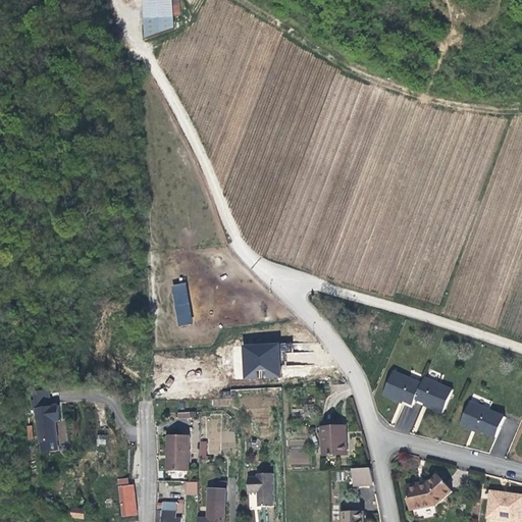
[(142,0),(145,36),(172,27),(170,0),(142,0)]
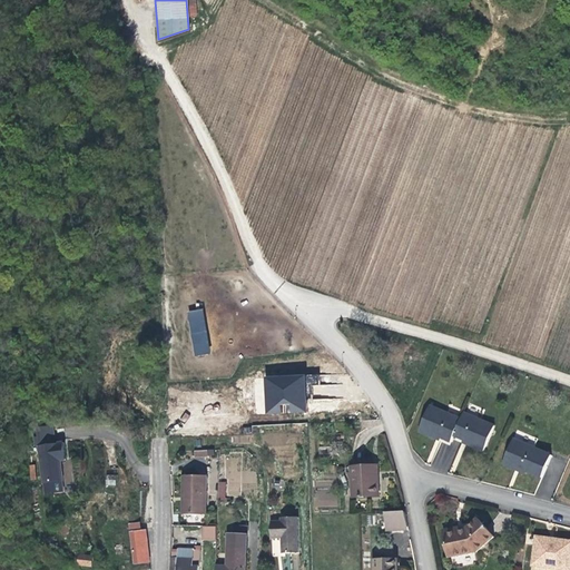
[(202,310),(186,313),(194,356),(209,354),(202,310)]
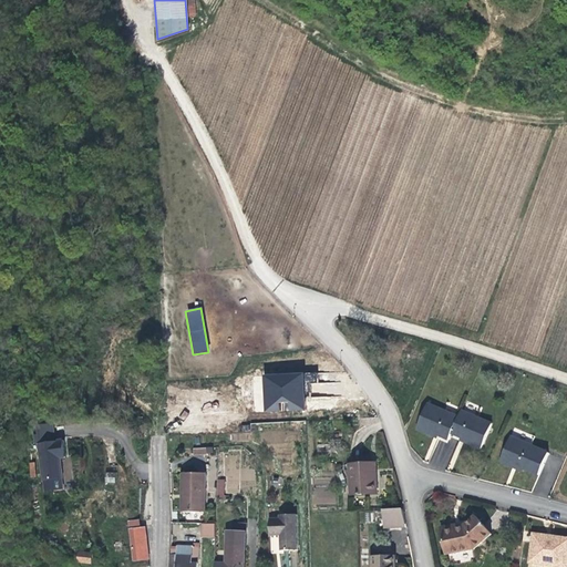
[(305,412),(303,373),(264,375),(265,413),(305,412)]
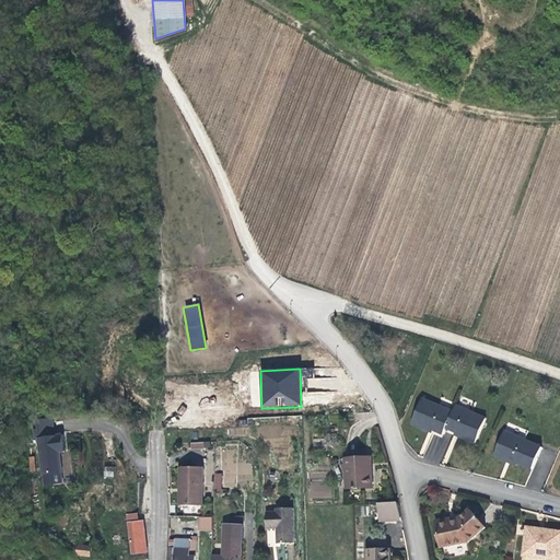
[(301,377),(311,376),(311,369),(301,369),(301,377)]
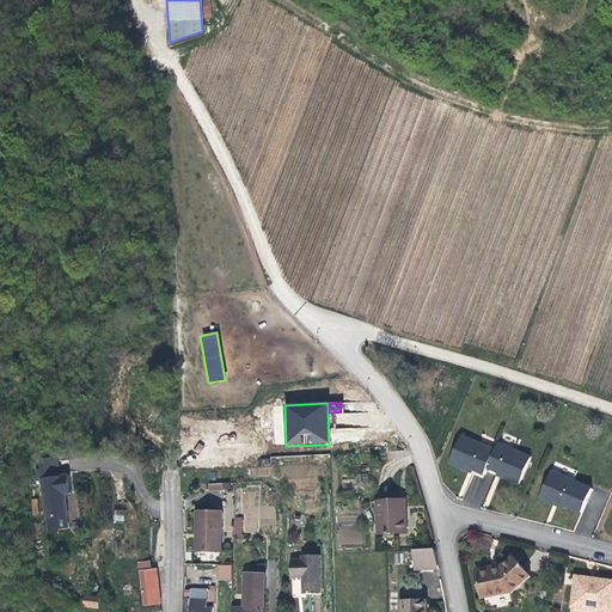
[(275,445),(285,444),(282,405),(273,407),(275,445)]
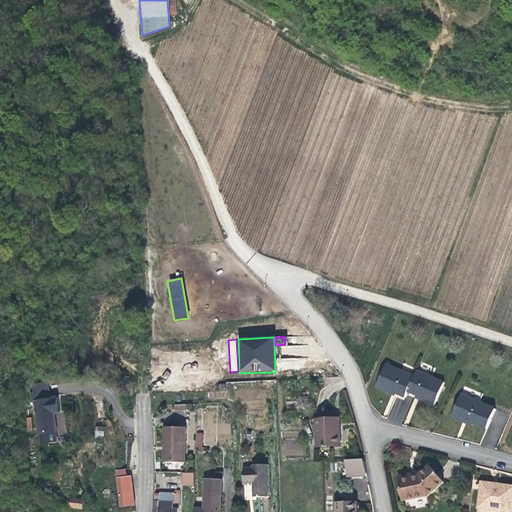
[(387,389),(405,396),(408,391),(414,376),(385,364),(375,387),(385,392),(387,389)]
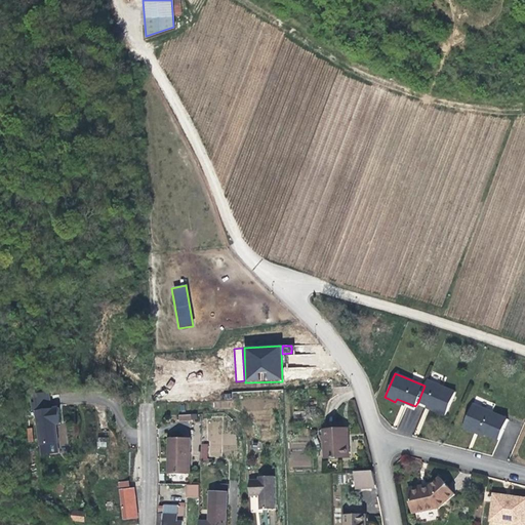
[(454,392),(443,387),(427,380),(425,386),(418,401),(434,407),(435,408),(435,410),(446,414),(454,392)]
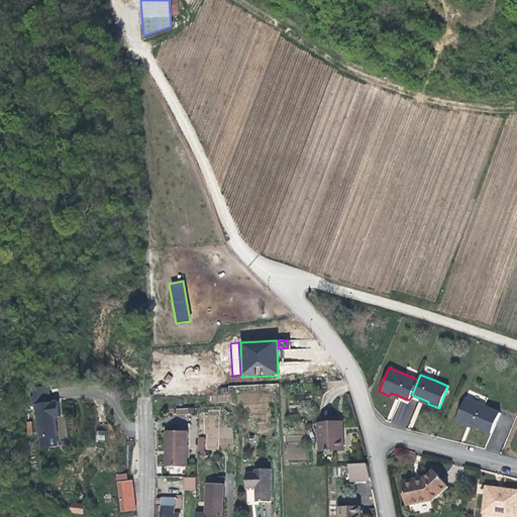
[(468,422),(492,433),(500,412),(466,397),(455,420),(467,425),(468,422)]
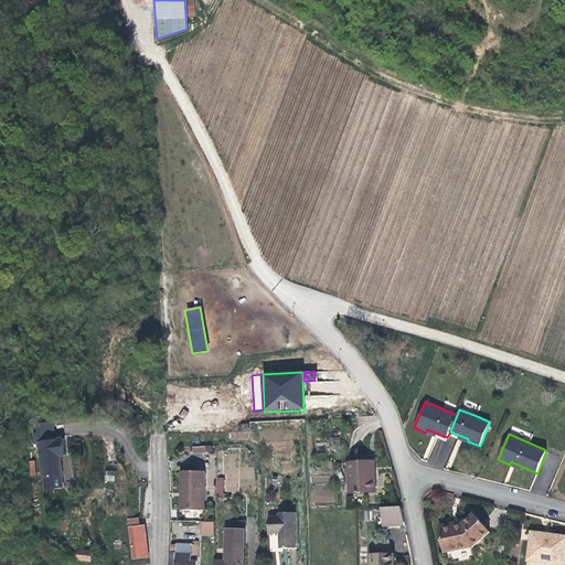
[(65,456),(63,439),(38,441),(43,491),(63,489),(60,457),(65,456)]
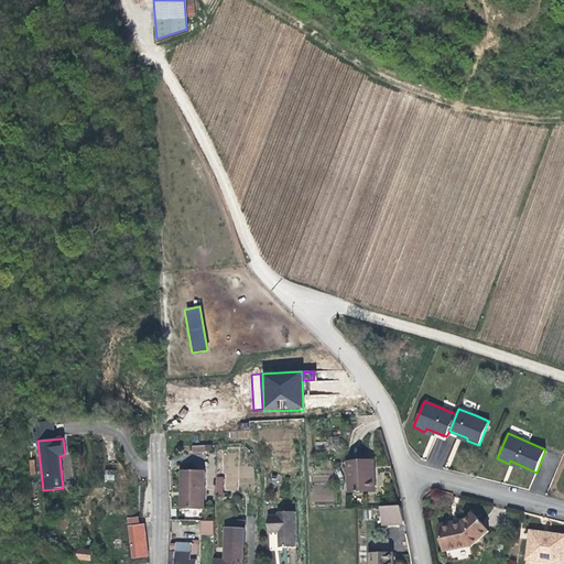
[(370,477),(369,461),(348,461),(349,491),(375,490),(375,477),(370,477)]
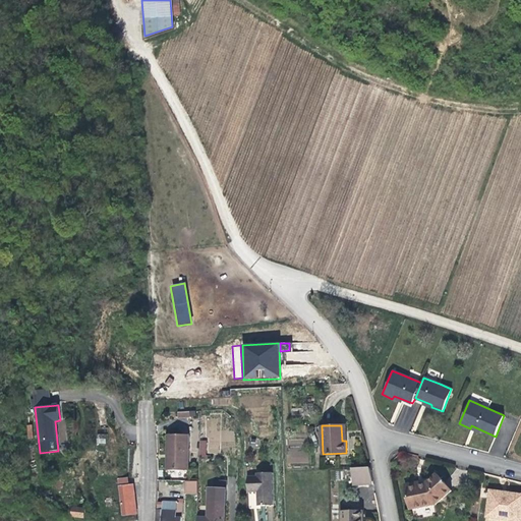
[(168,469),(188,470),(189,435),(167,435),(167,453),(169,453),(168,469)]
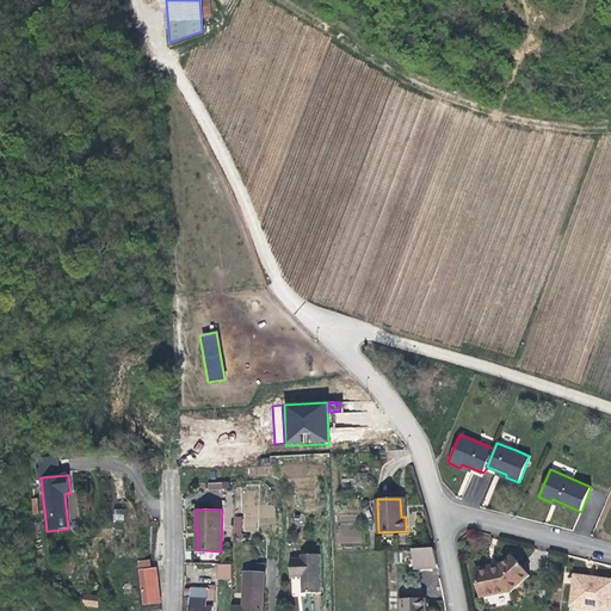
[(360,525),(340,526),(341,543),(362,542),(360,525)]
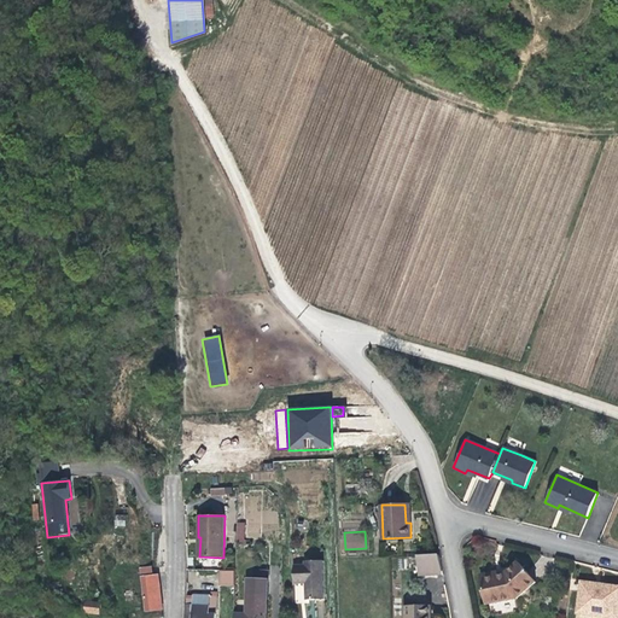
[(439,575),(438,554),(417,555),(418,575),(439,575)]
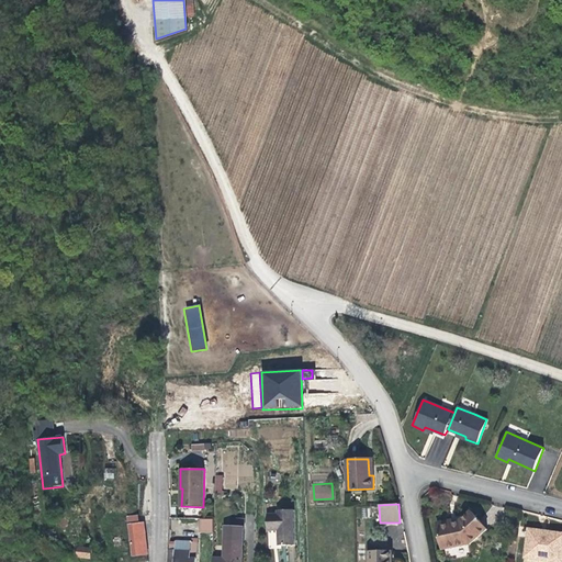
[(294,546),(294,510),(277,510),(277,514),(267,514),(267,531),(277,530),(277,546),(294,546)]
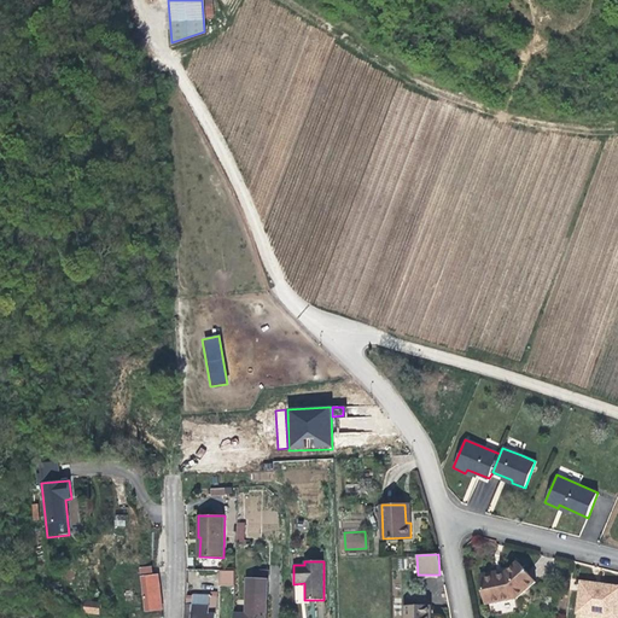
[(482,573),(487,604),(517,598),(537,581),(518,561),(506,572),(506,576),(499,577),(497,571),(482,573)]
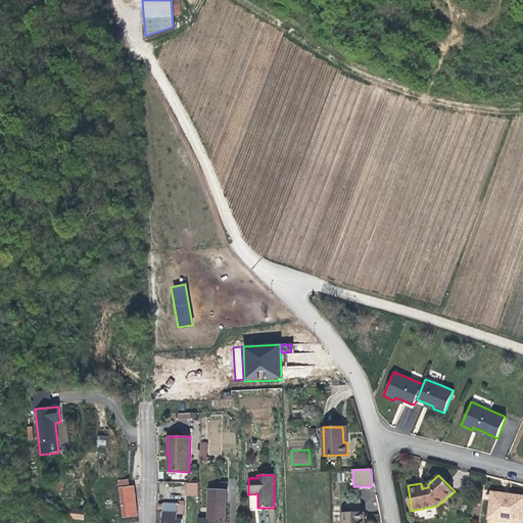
[(121,516),(136,515),(133,485),(128,485),(127,479),(119,479),(121,516)]
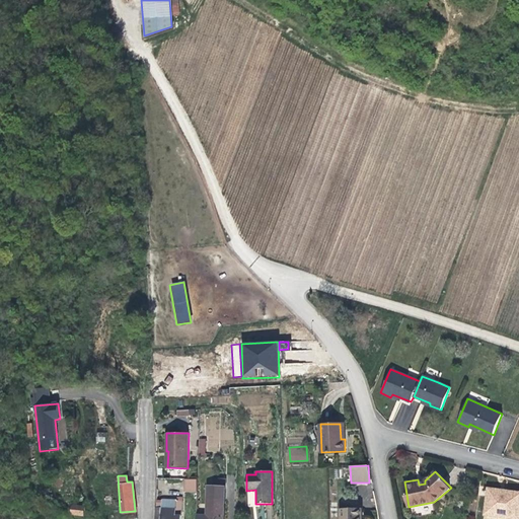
[(197,492),(197,478),(183,478),(183,492),(197,492)]
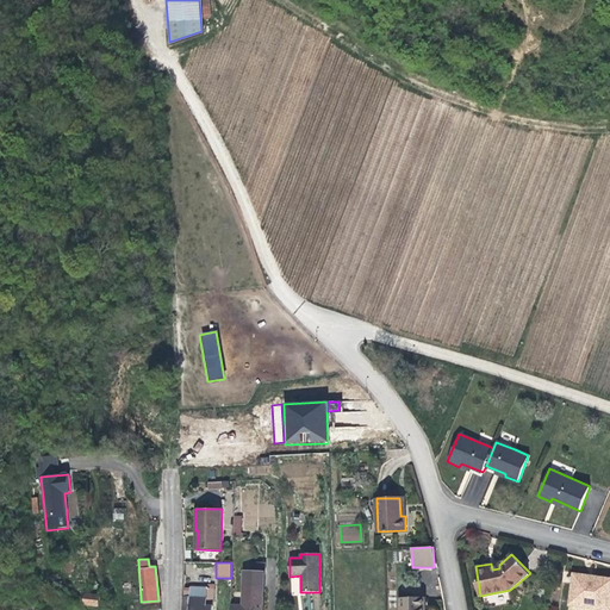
[(231,604),(230,609),(263,609),(265,570),(244,568),(244,604),(231,604)]
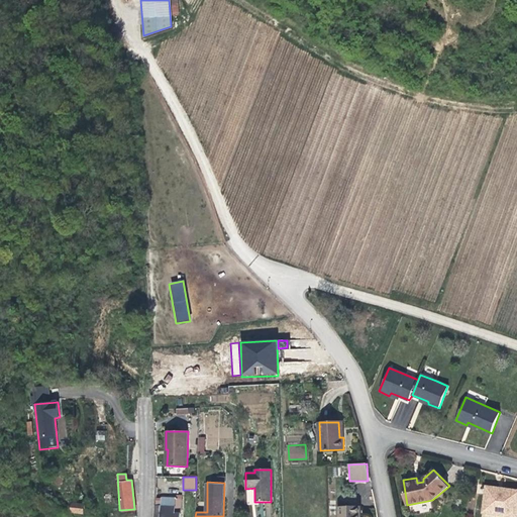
[(483,513),(516,516),(516,490),(486,487),(483,513)]
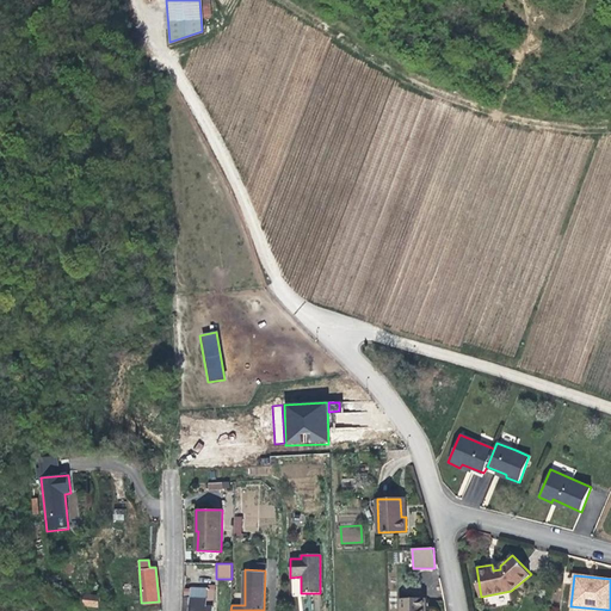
[(190,598),(183,597),(181,610),(214,610),(215,591),(190,588),(190,598)]
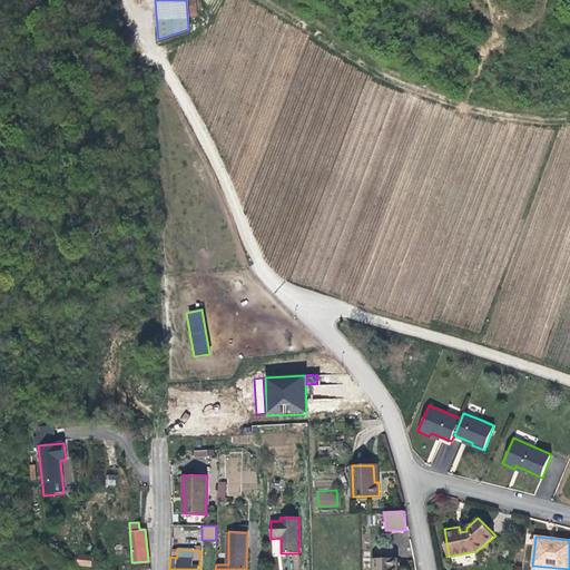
[(77,566),(91,566),(91,554),(77,554),(77,566)]
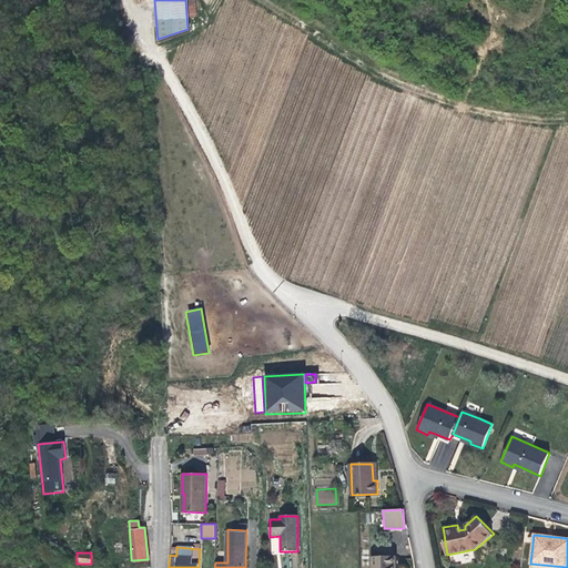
[(394,567),(394,556),(372,556),(372,567),(394,567)]
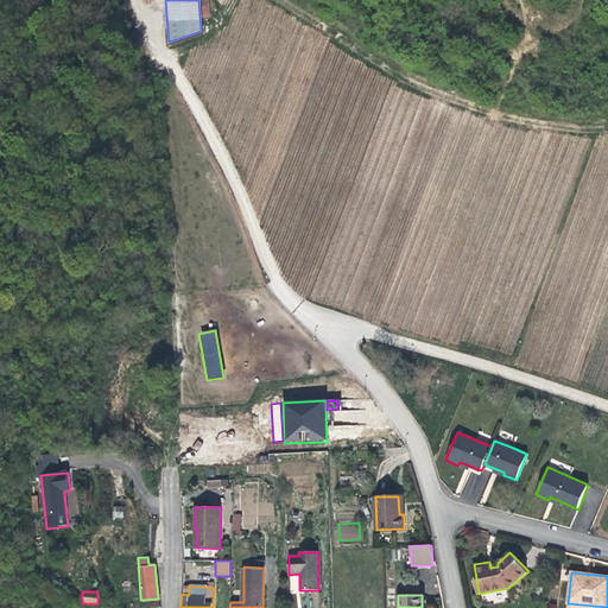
All buildings are outlined.
